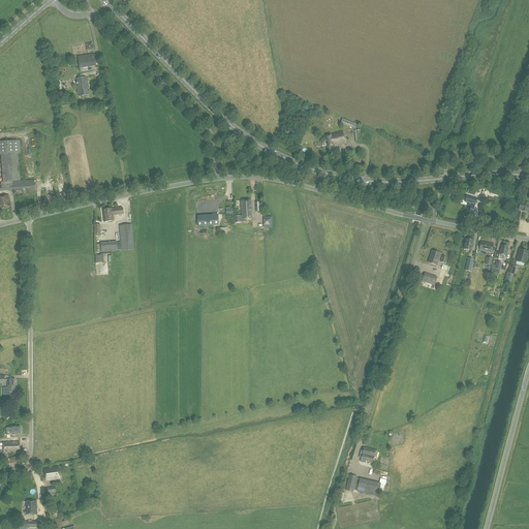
[(94,55),(78,57),(80,68),(96,65),(94,55)]
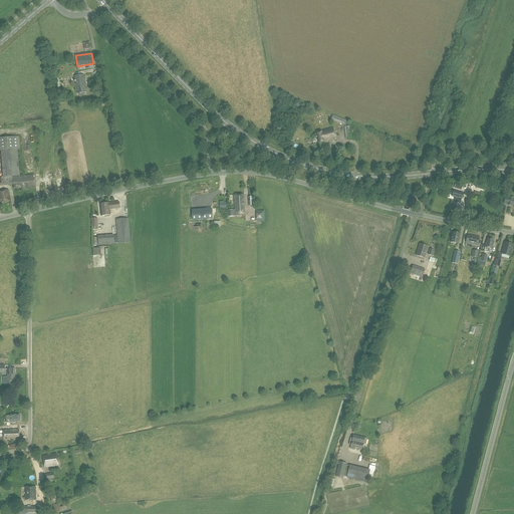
[(83,74),(74,76),(75,84),(74,84),(75,90),(77,90),(77,91),(76,91),(76,93),(86,91),(85,89),(83,74)]
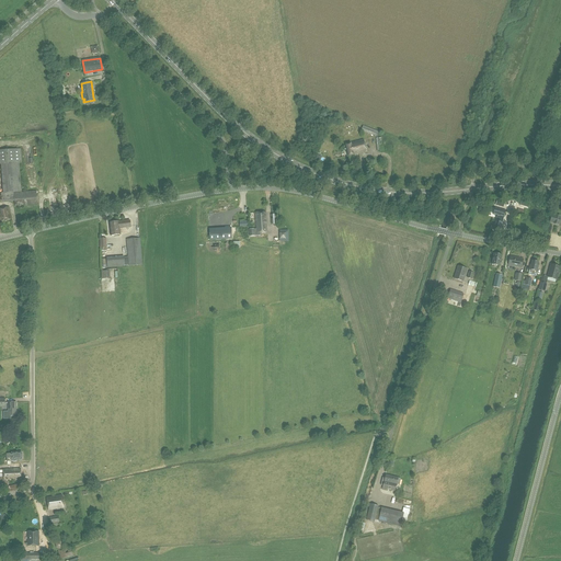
[(379,133),(363,126),(361,130),(377,137),(379,133)]
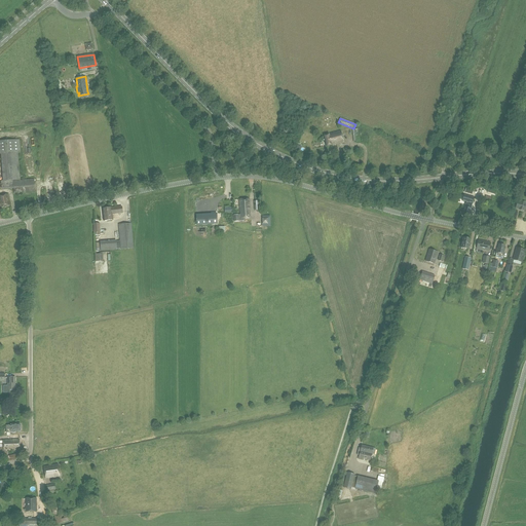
[(327,147),(344,142),(341,130),(324,136),(327,147)]
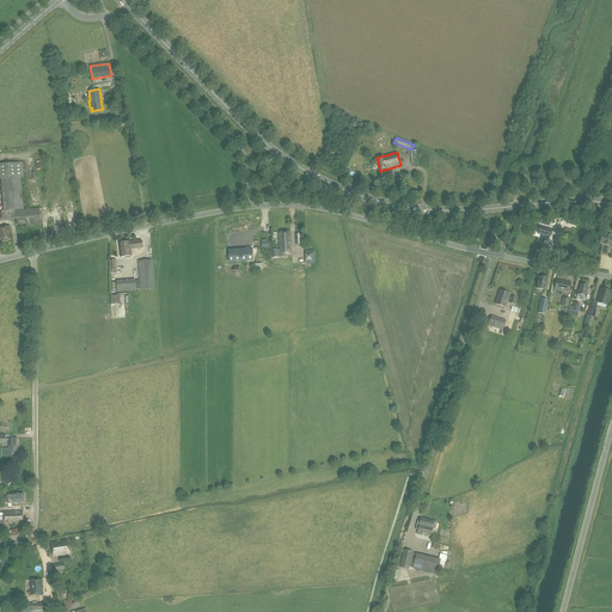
[(20,178),(24,177),(23,163),(0,164),(0,179),(2,179),(5,210),(1,210),(2,220),(16,219),(17,226),(41,224),(40,208),(24,210),(20,178)]
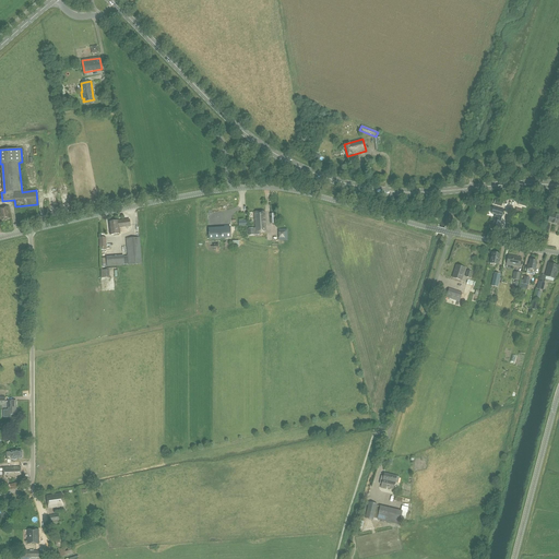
[(0,221),(0,222),(12,218),(9,206),(0,207),(0,221)]
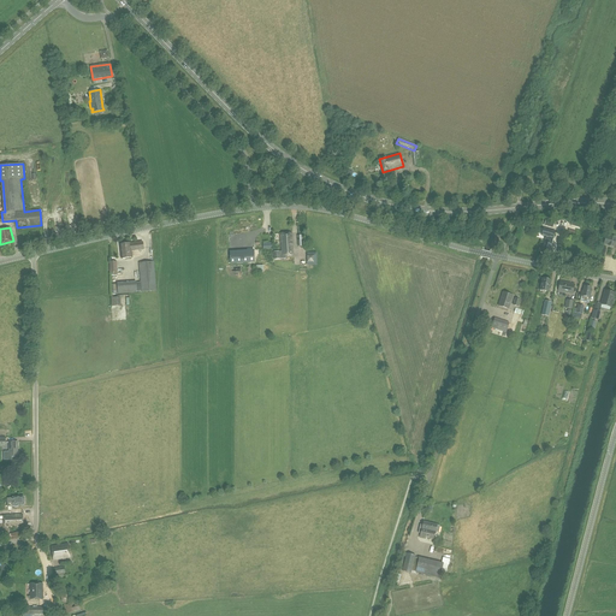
[(545,253),(549,254),(550,249),(551,250),(552,244),(551,244),(552,242),(555,231),(544,227),(542,236),(546,237),(546,240),(545,240),(544,243),(544,242),(542,252),(543,252),(543,253),(545,254),(545,253)]
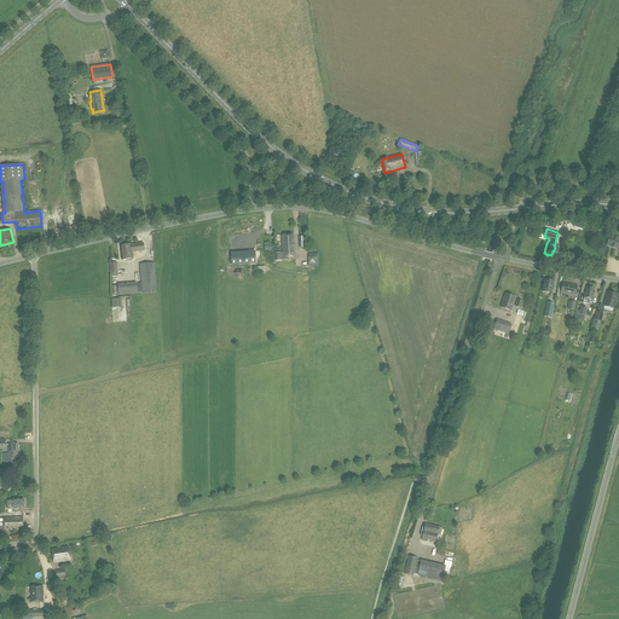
[(283,256),(283,258),(294,256),(293,235),(282,235),(283,253),(281,253),(275,253),(276,260),(281,260),(281,258),(283,256)]
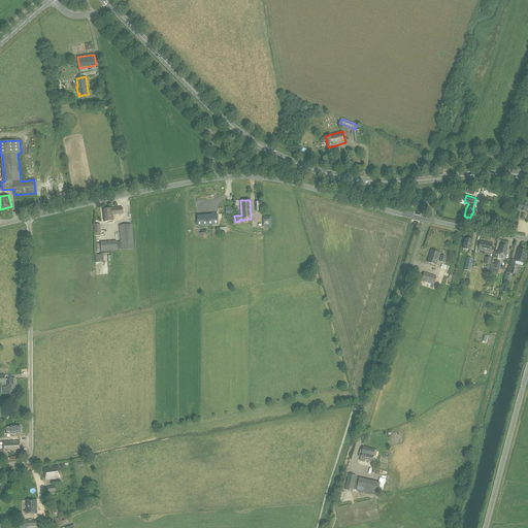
[(525,211),(525,210),(527,210),(527,204),(527,203),(523,202),(523,203),(520,202),(518,208),(522,209),(521,210),(525,211)]
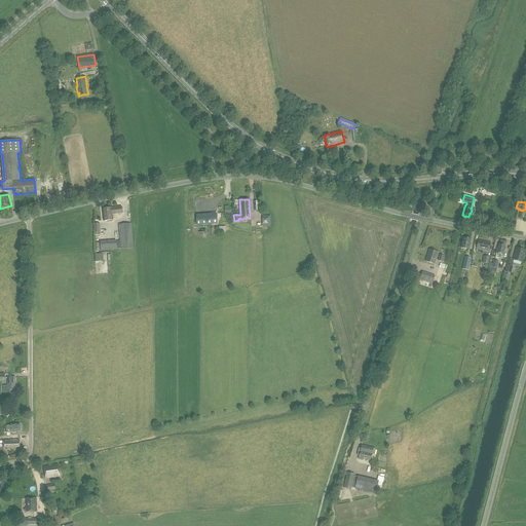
[(111,220),(113,220),(112,214),(122,213),(121,207),(112,208),(111,208),(102,209),(104,221),(107,221),(108,222),(111,221),(111,220)]
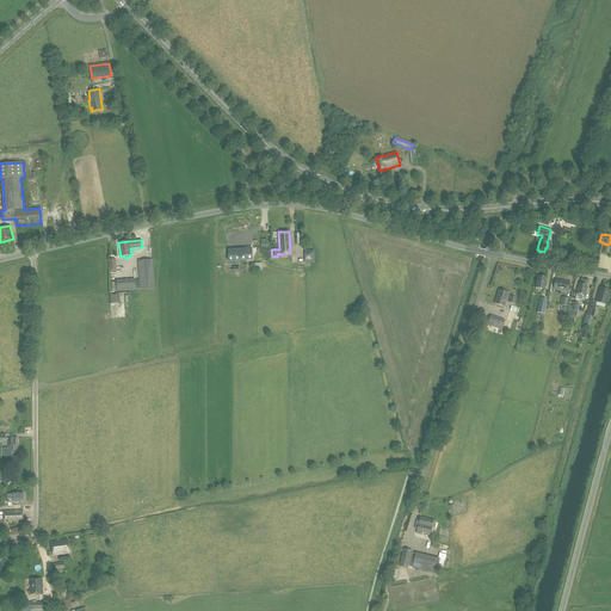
[(304,251),(304,264),(314,264),(314,251),(304,251)]
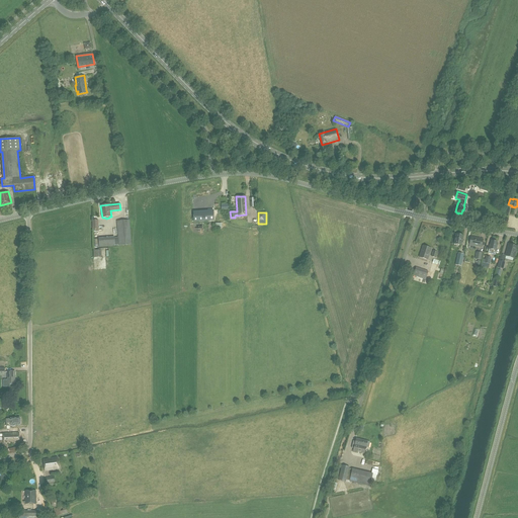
[(118,241),(114,241),(114,238),(98,239),(99,247),(132,244),(130,221),(117,222),(118,241)]
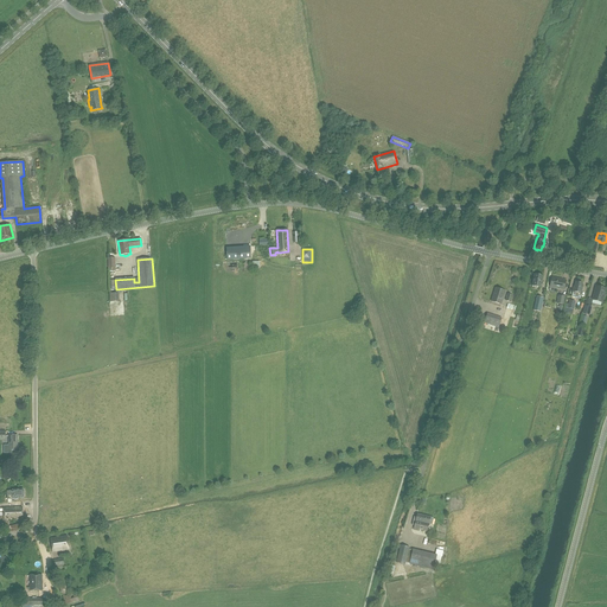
[(538,275),(537,274),(536,274),(535,274),(534,274),(531,286),(541,287),(543,276),(542,275),(540,274),(540,275),(538,275)]
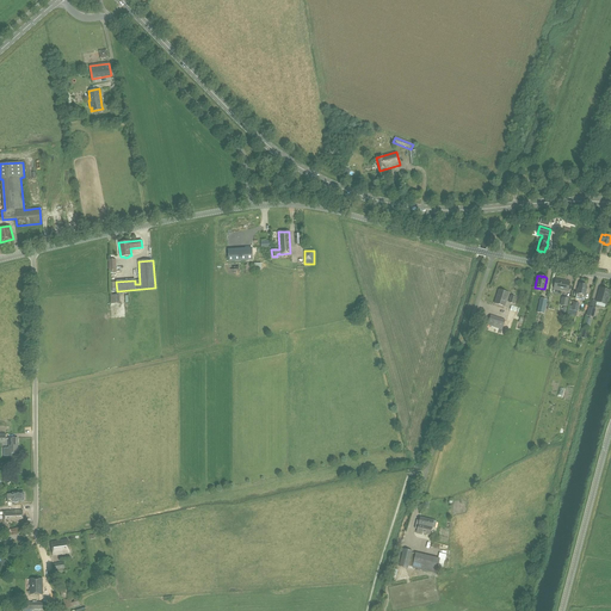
[(554,289),(568,291),(569,282),(556,279),(554,289)]
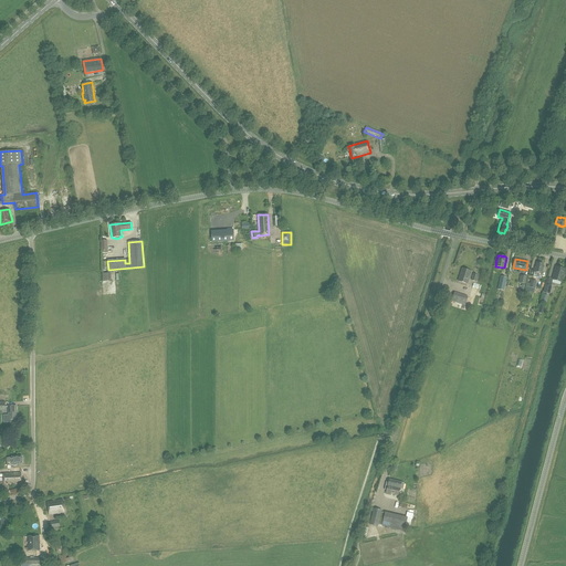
[(536,266),(535,266),(534,272),(533,276),(541,279),(542,273),(543,273),(543,269),(543,268),(543,264),(536,263),(536,266)]
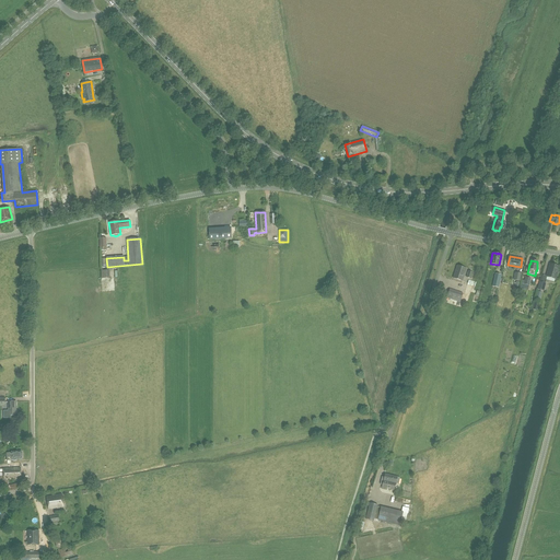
[(547,277),(556,279),(559,267),(550,264),(547,277)]
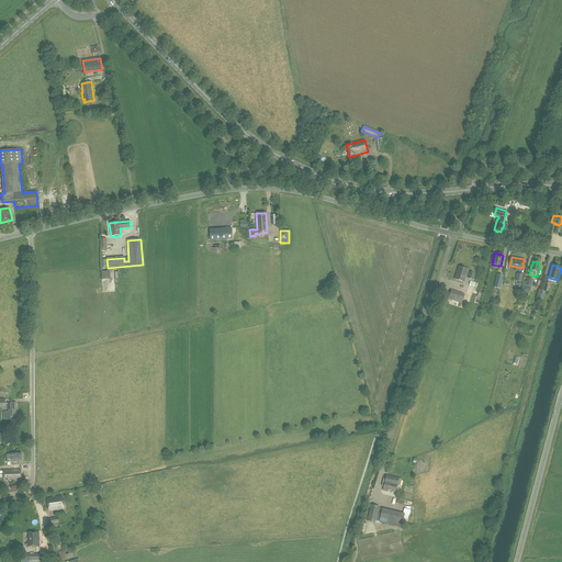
[(468,269),(459,267),(458,271),(457,274),(454,279),(463,282),(468,269)]
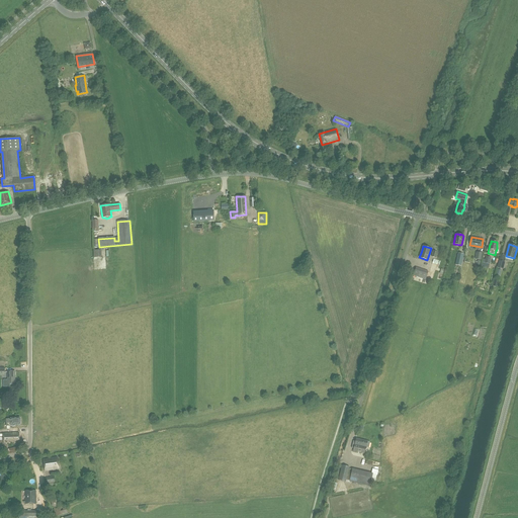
[(414,275),(425,279),(428,271),(416,267),(414,275)]
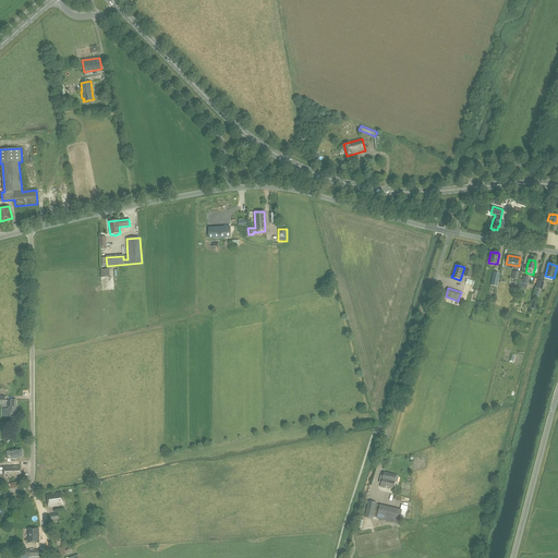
[(3,474),(3,478),(0,478),(0,487),(8,486),(8,478),(9,478),(9,486),(22,483),(21,466),(3,466),(3,468),(3,470),(3,471),(3,474)]
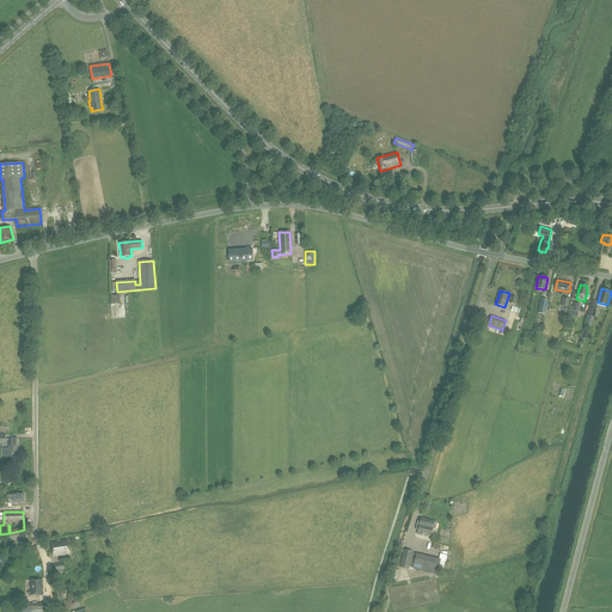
[(420,524),(418,522),(417,530),(418,530),(417,533),(417,534),(426,536),(426,534),(430,536),(430,538),(432,538),(433,536),(430,534),(434,521),(421,518),(420,524)]
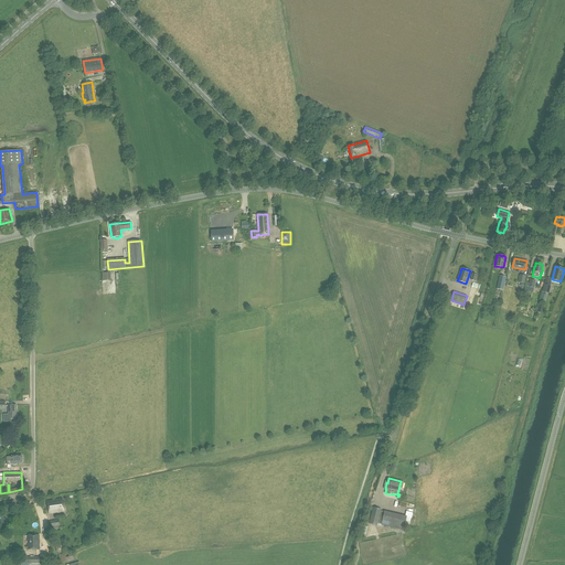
[(46,501),(49,514),(64,511),(62,499),(46,501)]
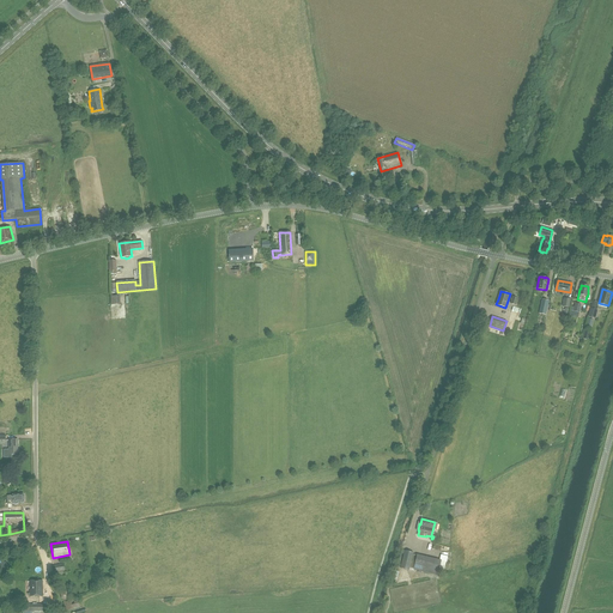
[(441,556),(439,560),(418,556),(417,556),(413,554),(413,552),(406,551),(401,571),(408,572),(410,565),(416,566),(414,570),(437,575),(441,560),(445,562),(447,557),(441,556)]
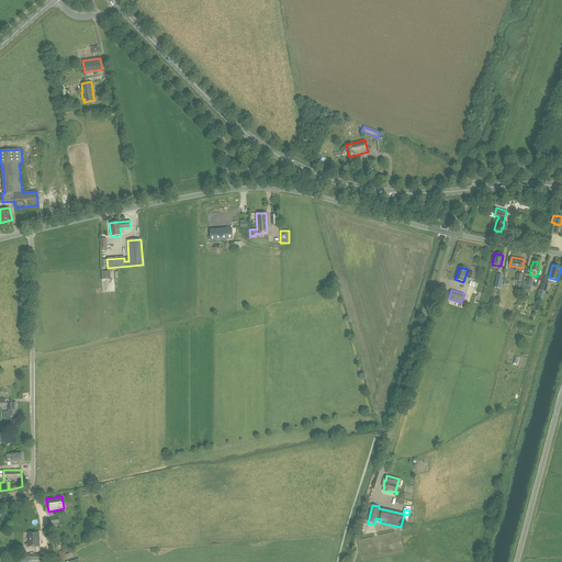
[(38,547),(38,532),(27,532),(27,547),(38,547)]
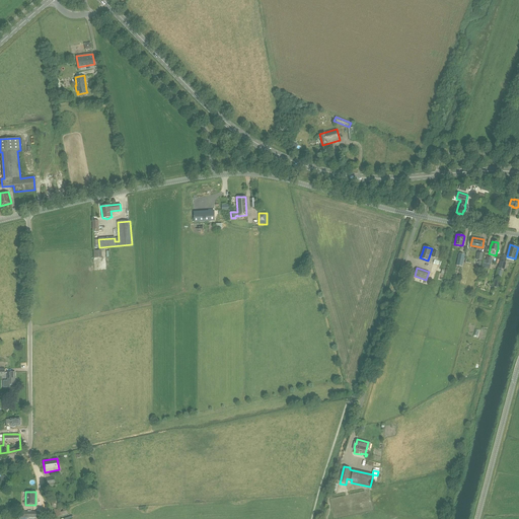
[(66,507),(54,510),(56,517),(68,514),(66,507)]
